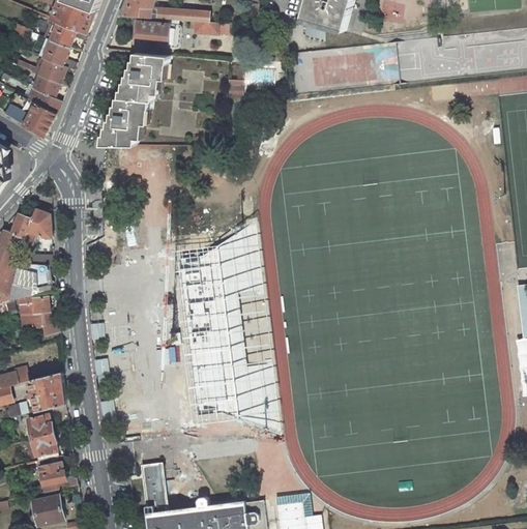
[(61,0),(59,0),(57,7),(52,20),(53,21),(61,0)]
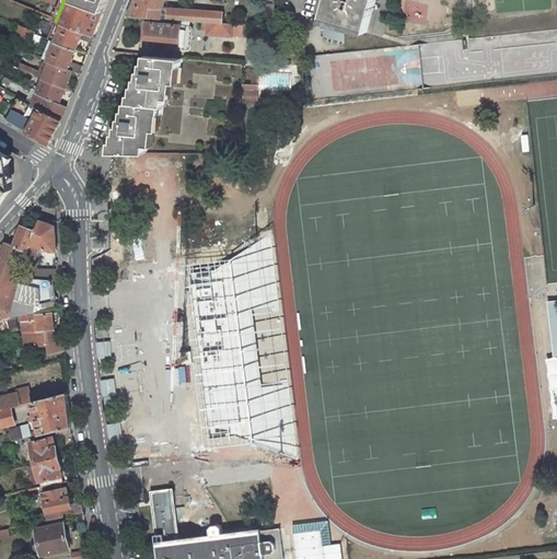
[(71,0),(65,0),(56,22),(61,24),(92,37),(102,12),(72,0),(71,0)]
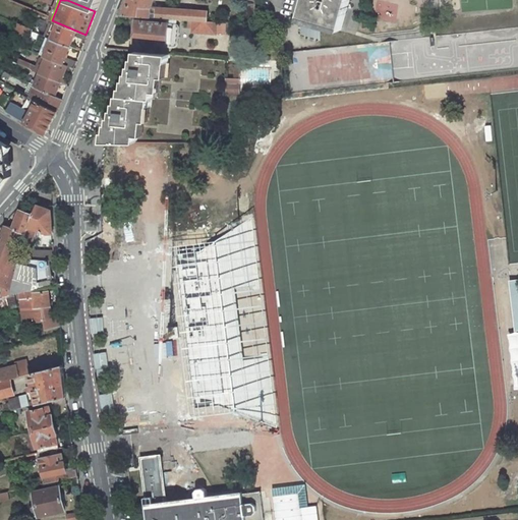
[(66,0),(67,0),(95,11),(99,0),(66,0)]
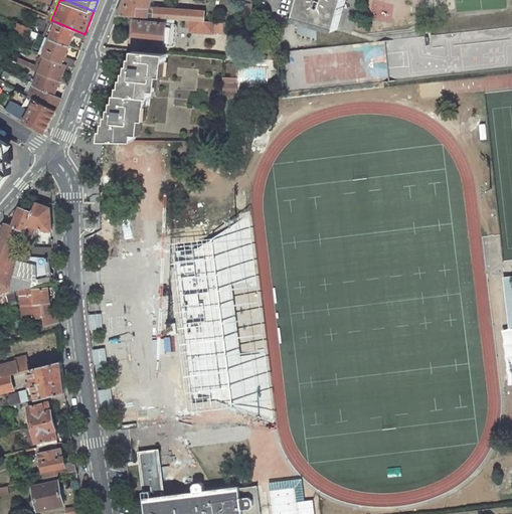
[(120,0),(118,6),(147,8),(149,0),(120,0)]
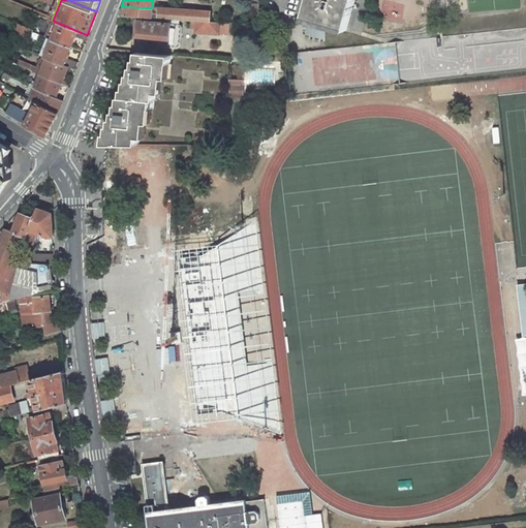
[(307,0),(303,17),(344,29),(352,0),(307,0)]
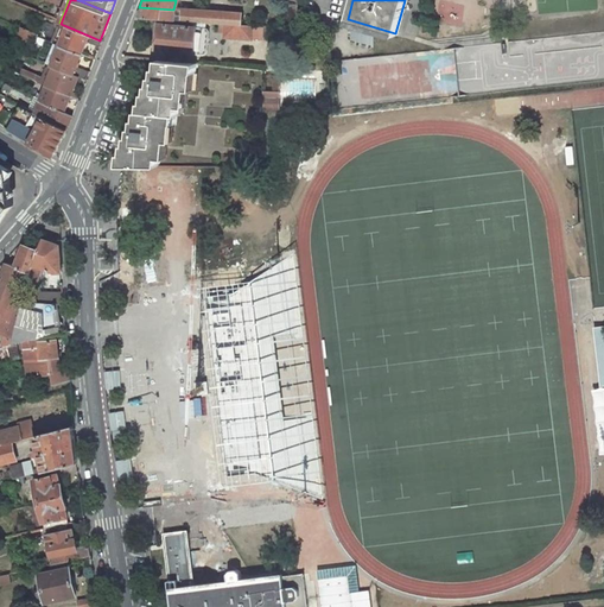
[(160,20),(192,23),(194,12),(173,10),(139,7),(135,19),(160,20)]
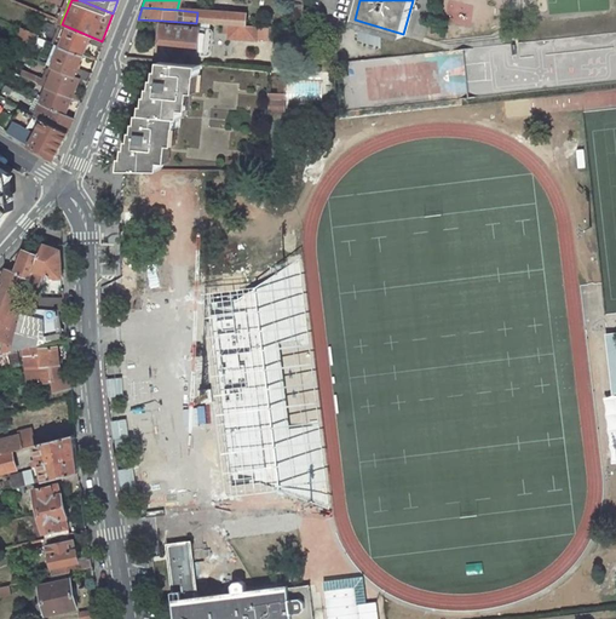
[(197,12),(196,23),(197,23),(228,26),(243,27),(245,16),(197,12)]
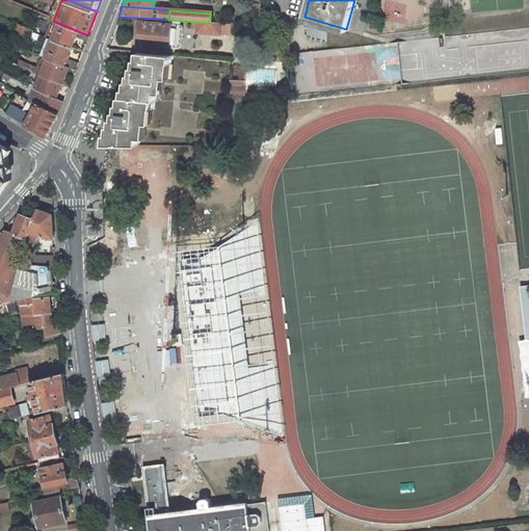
[(168,24),(169,20),(168,20),(140,18),(140,22),(138,22),(136,45),(149,46),(157,46),(177,48),(180,46),(181,28),(179,25),(168,24)]
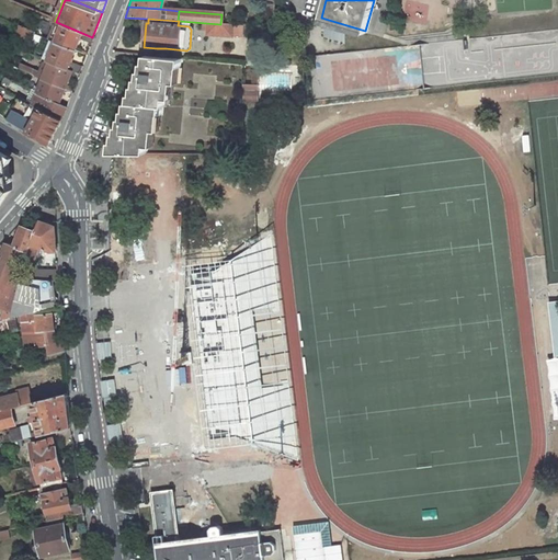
[(48,41),(54,43),(61,24),(56,22),(48,41)]
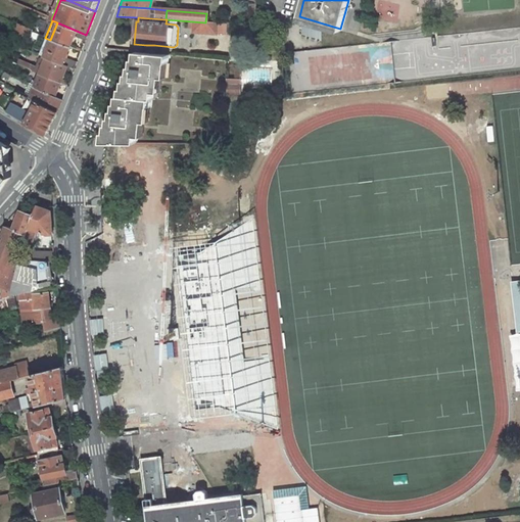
[(215,34),(216,22),(205,22),(192,21),(192,33),(215,34)]
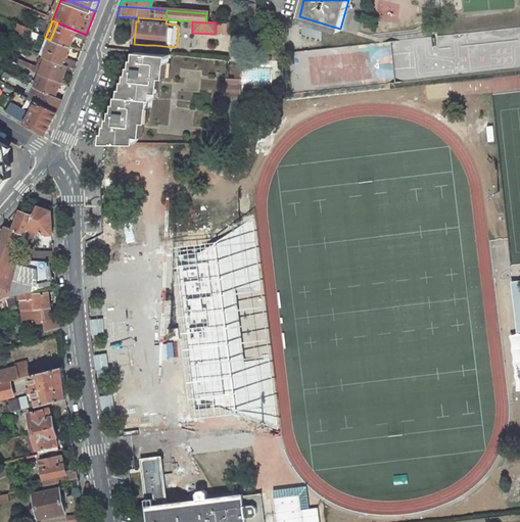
[(57,22),(50,40),(68,47),(74,37),(84,41),(86,35),(57,22)]
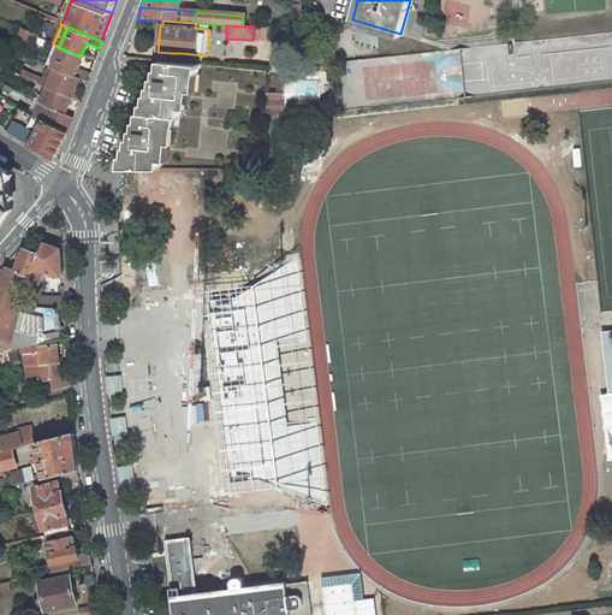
[(12,42),(27,48),(31,35),(18,29),(12,42)]
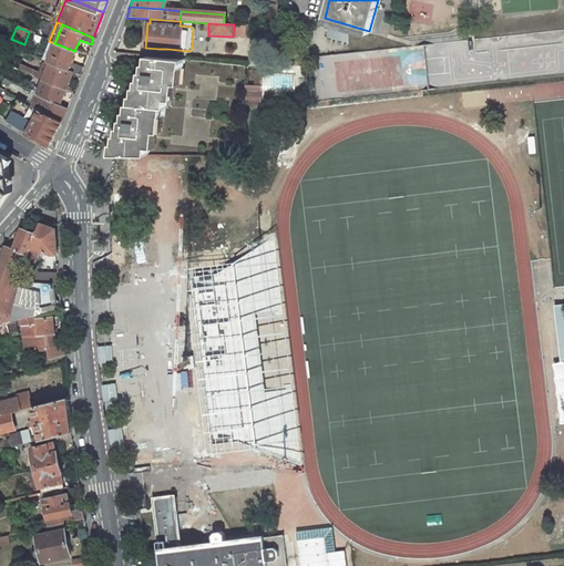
[(563,29),(315,57),(316,70),(310,70),(314,103),(563,75),(563,29)]
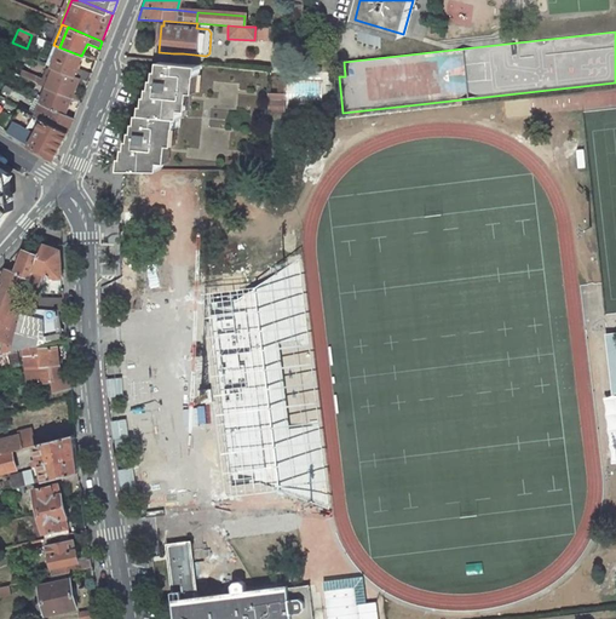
[(45,66),(47,66),(51,68),(59,47),(53,45),(45,66)]
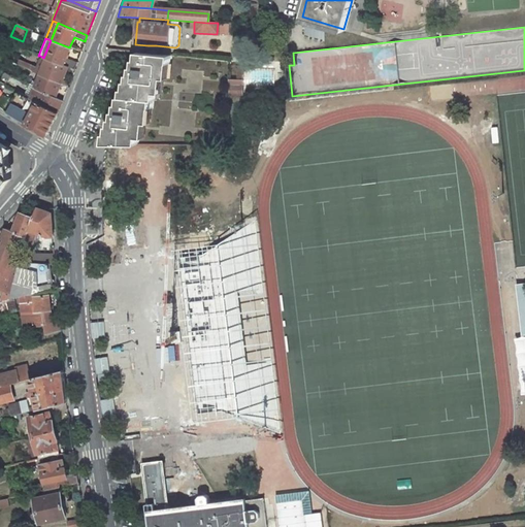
[(69,47),(51,40),(43,58),(44,58),(66,67),(73,70),(76,63),(64,59),(69,47)]
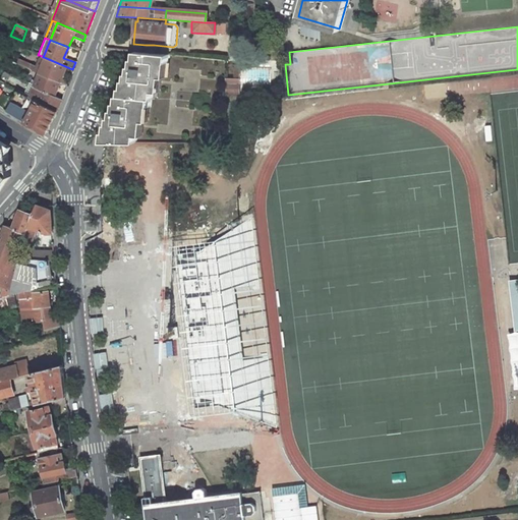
[(153,53),(154,45),(146,45),(145,53),(153,53)]
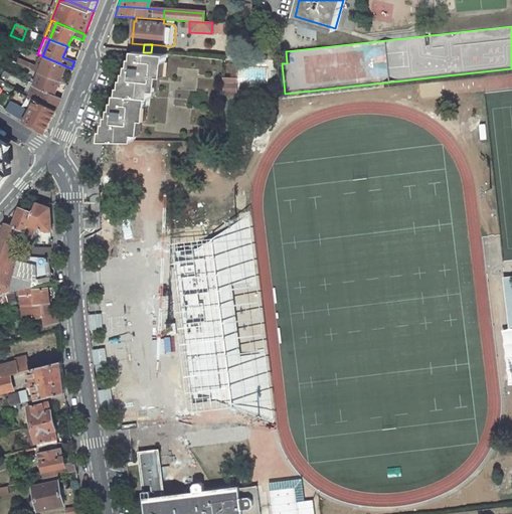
[(25,49),(18,46),(16,51),(23,54),(25,49)]
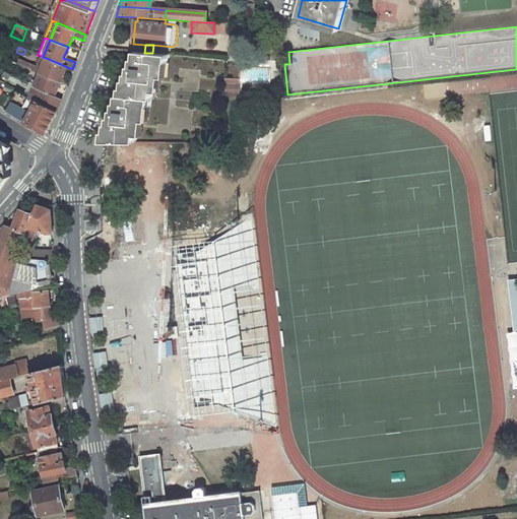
[(166,55),(133,52),(133,59),(130,59),(129,66),(127,66),(127,74),(124,73),(124,80),(122,80),(121,88),(119,88),(118,95),(116,95),(115,104),(113,103),(112,111),(110,111),(109,118),(107,118),(107,125),(105,125),(104,132),(102,132),(101,142),(112,142),(123,143),(133,143),(134,135),(136,136),(137,128),(139,128),(140,121),(142,121),(143,114),(145,114),(145,107),(148,107),(148,100),(151,100),(151,91),(153,91),(154,83),(156,84),(157,77),(159,77),(160,70),(163,70),(164,63),(166,63),(166,55)]
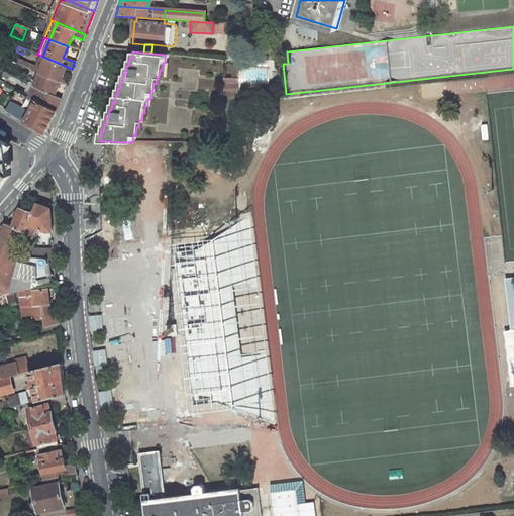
[(34,67),(38,69),(43,57),(42,57),(39,55),(34,67)]
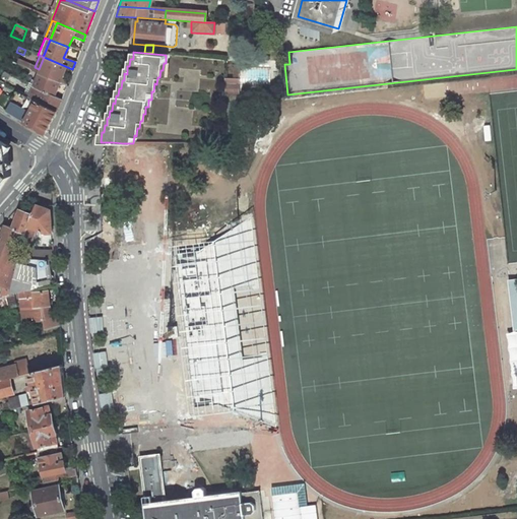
[(16,64),(38,73),(59,83),(65,66),(44,57),(39,69),(35,67),(18,60),(16,64)]
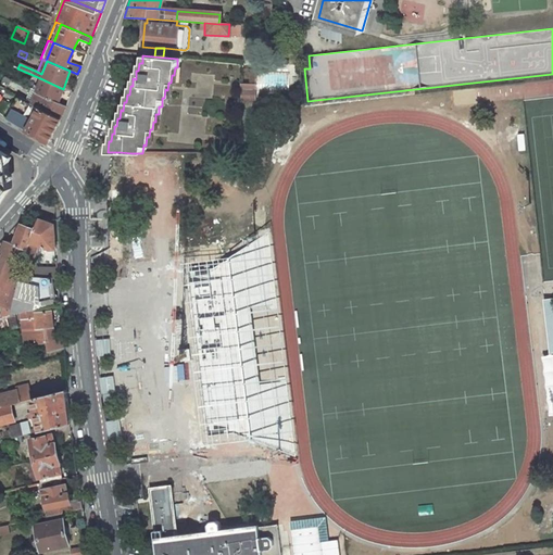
[(29,90),(35,92),(57,103),(63,89),(40,78),(36,89),(32,87),(29,90)]
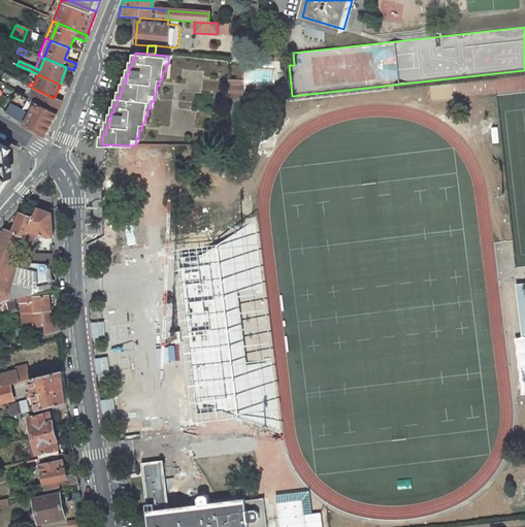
[(226,96),(236,97),(236,80),(226,80),(226,96)]
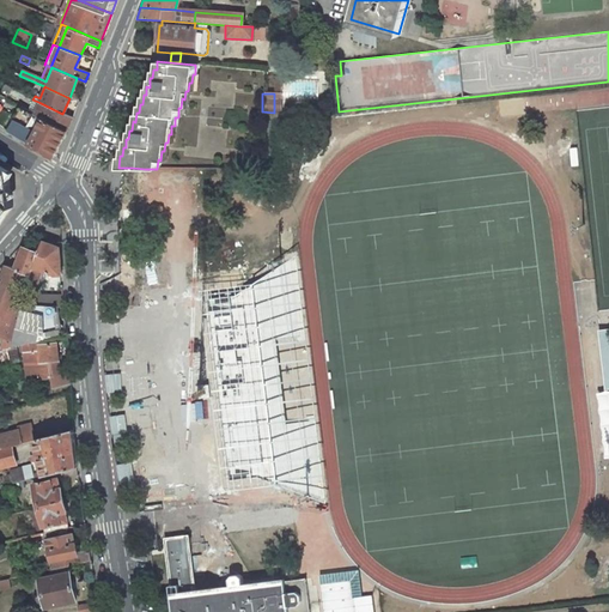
[(25,111),(31,115),(38,102),(32,100),(31,98),(25,111)]
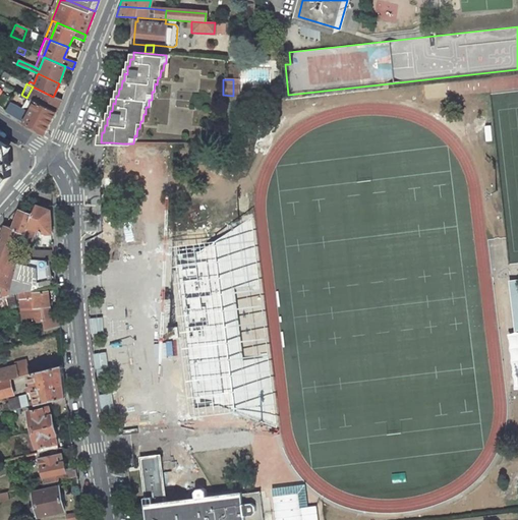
[(33,87),(26,98),(55,112),(60,100),(53,97),(33,87)]
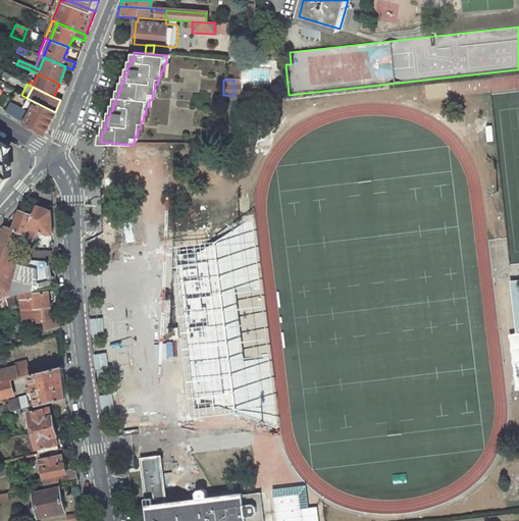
[(3,111),(43,136),(52,118),(55,112),(27,98),(21,95),(15,92),(3,111)]
